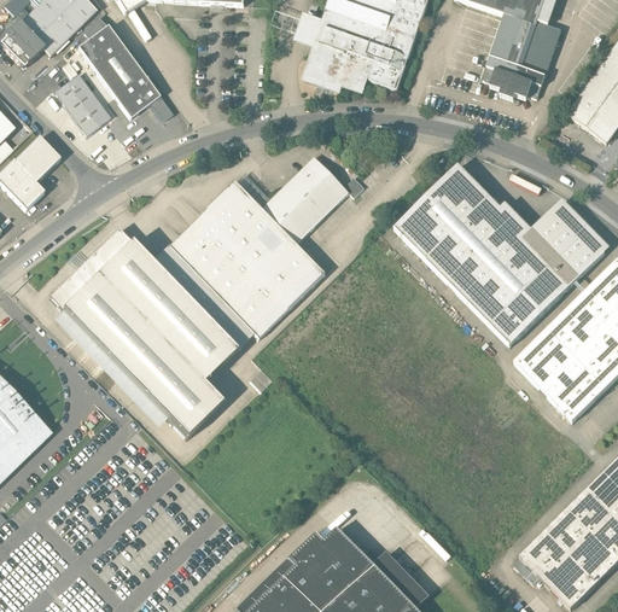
[(41,0),(36,5),(16,27),(13,24),(6,31),(5,36),(0,40),(0,41),(23,65),(42,47),(50,54),(95,9),(87,0),(41,0)]
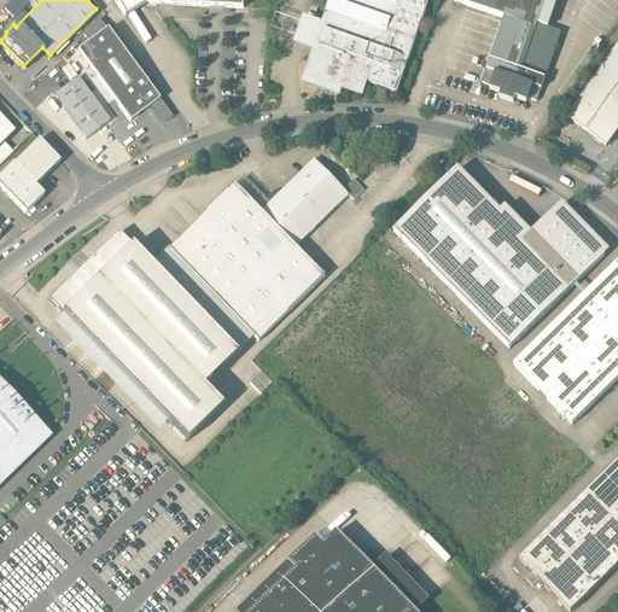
[(9,0),(5,4),(15,13),(23,6),(28,0),(9,0)]
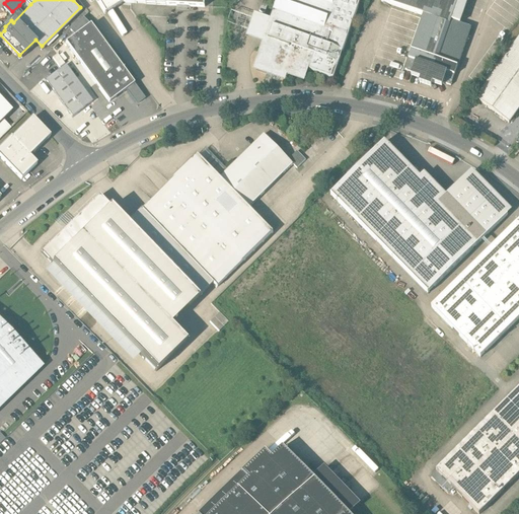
[(99,0),(104,9),(120,0),(164,0),(205,2),(205,0),(99,0)]
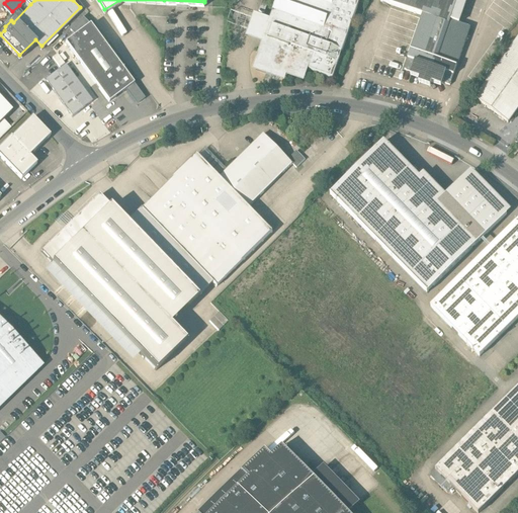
[(275,0),(270,15),(254,10),(246,33),(262,38),(252,66),(284,77),(286,72),(304,78),(309,65),(333,74),(357,0),(275,0)]
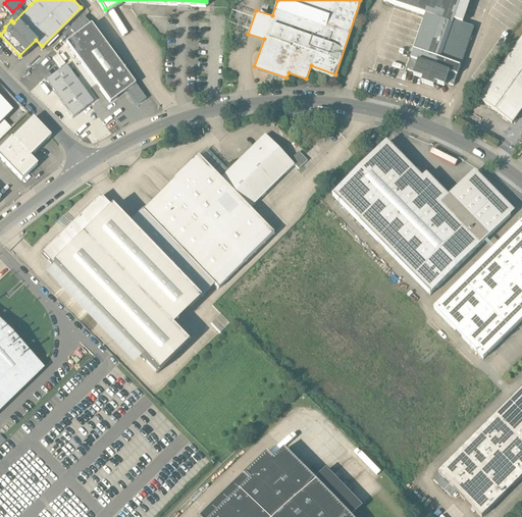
[(474,23),(462,19),(468,0),(393,0),(426,11),(408,65),(415,68),(414,72),(423,75),(422,80),(433,84),(434,80),(445,83),(446,79),(454,82),(474,23)]
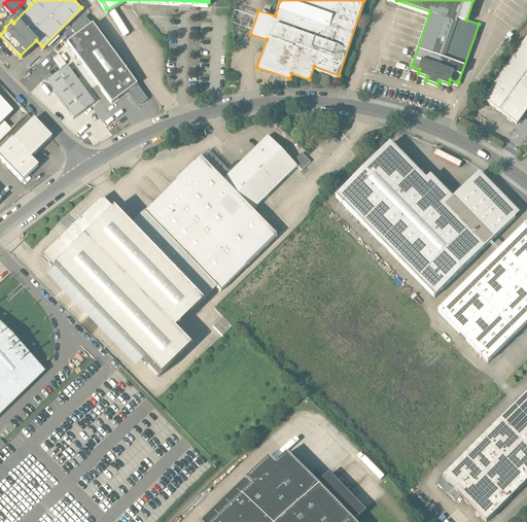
[(23,9),(20,5),(12,11),(10,13),(14,18),(23,9)]
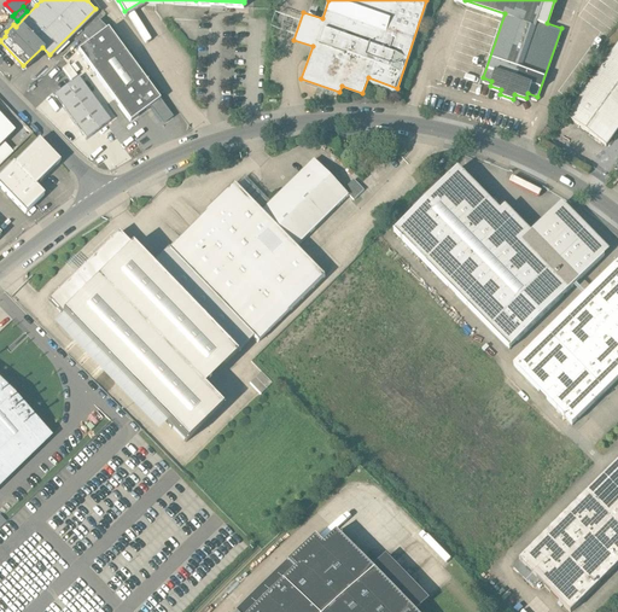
[(89,38),(77,46),(130,116),(150,102),(161,115),(164,114),(167,116),(173,111),(108,24),(99,16),(83,30),(89,38)]
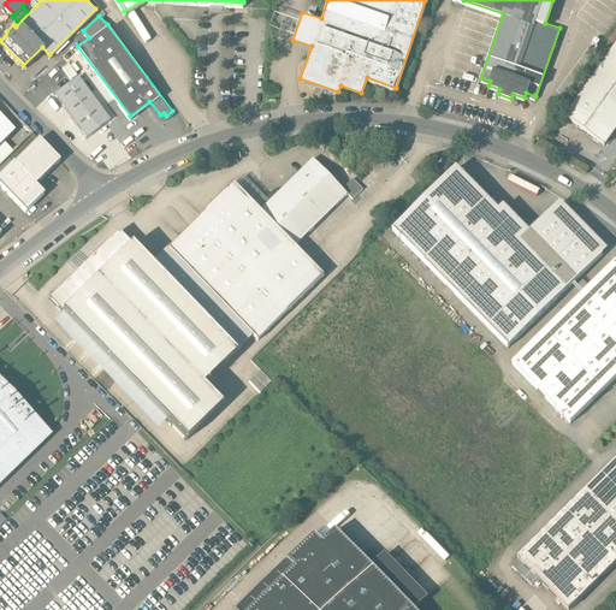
[(615,41),(566,112),(604,140),(615,123),(615,41)]
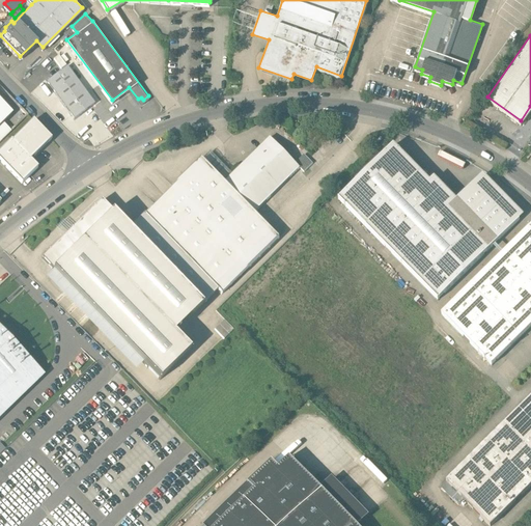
[(67,62),(47,78),(75,114),(94,100),(67,62)]
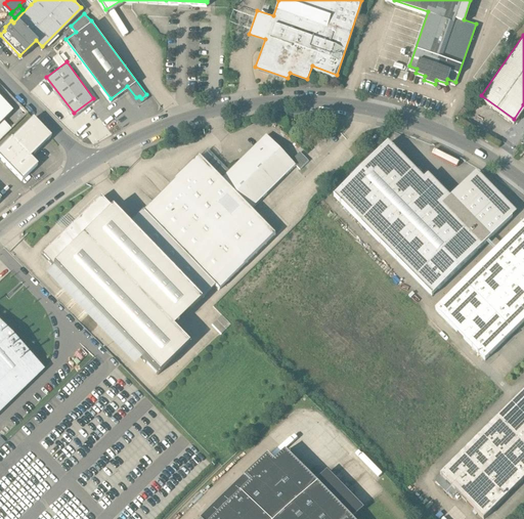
[(0,96),(0,119),(2,118),(11,109),(0,96)]
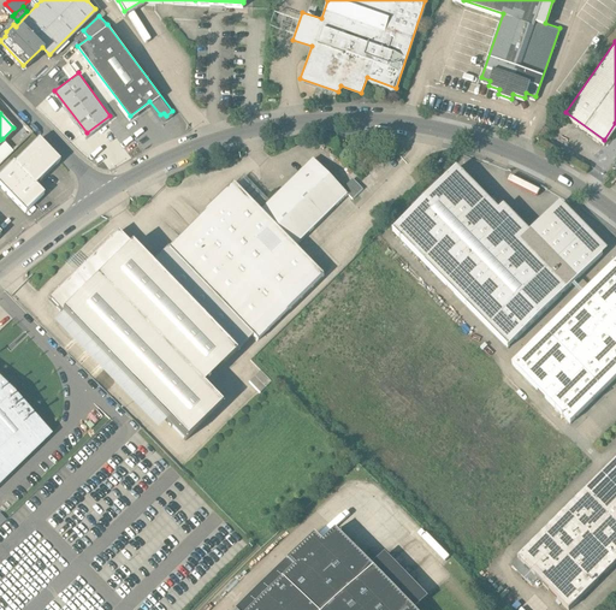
[(543,122),(535,134),(540,137),(549,125),(543,122)]
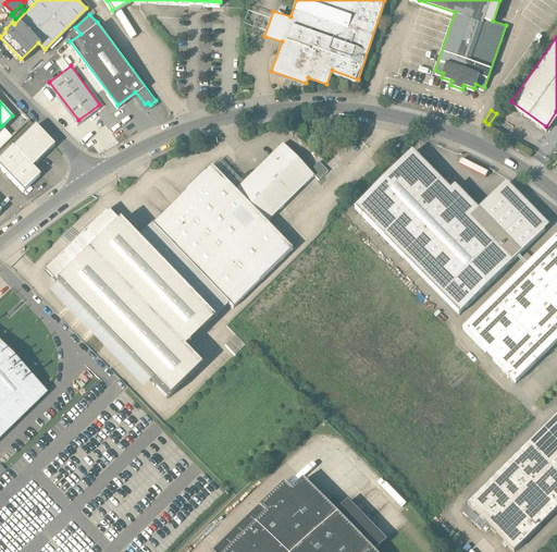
[(12,143),(0,154),(0,164),(23,187),(39,171),(32,163),(54,142),(35,122),(13,144),(12,143)]
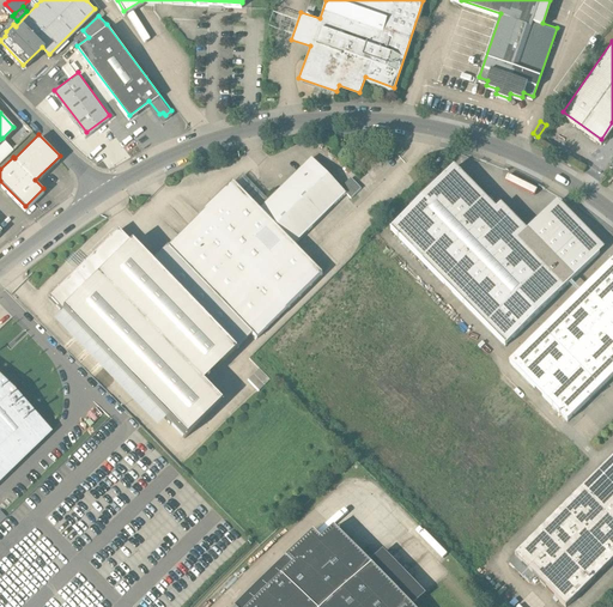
[(0,158),(12,147),(2,138),(0,139),(0,158)]
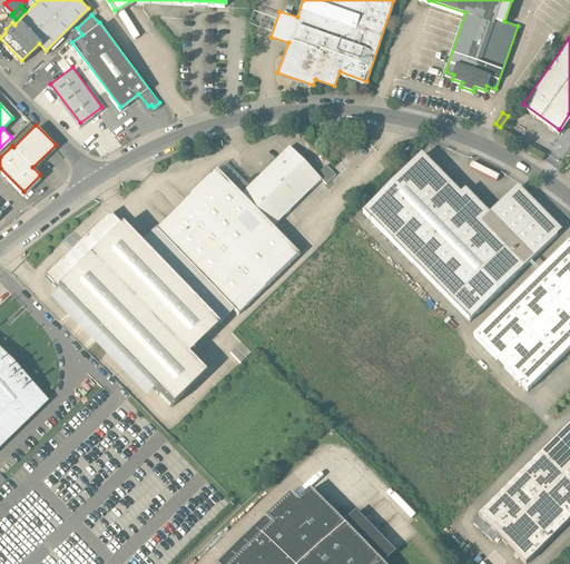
[(249,181),(242,189),(273,221),(322,175),(317,170),(290,142),(282,150),(249,181)]
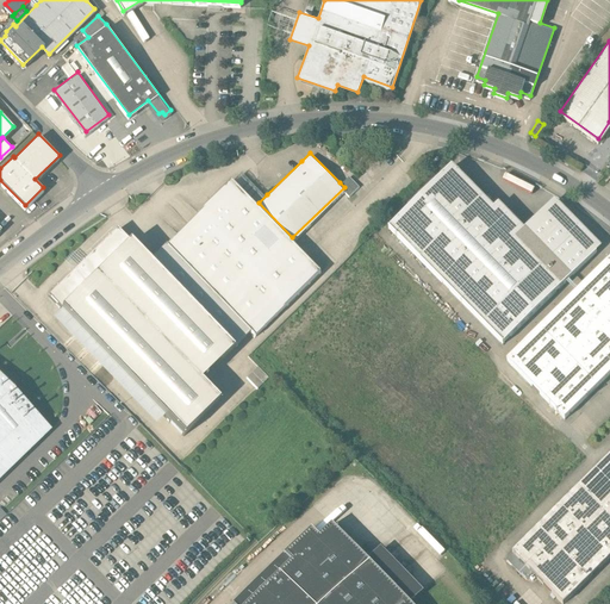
[(453,162),(388,224),(503,340),(602,243),(554,195),(524,225),(498,199),(493,204),(453,162)]
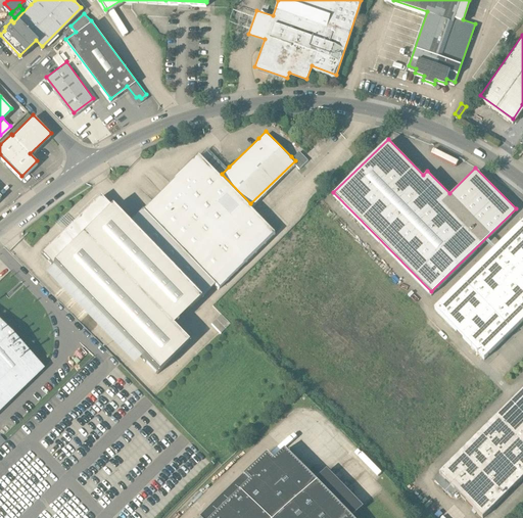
[(207,143),(199,151),(205,157),(222,174),(229,167),(207,143)]
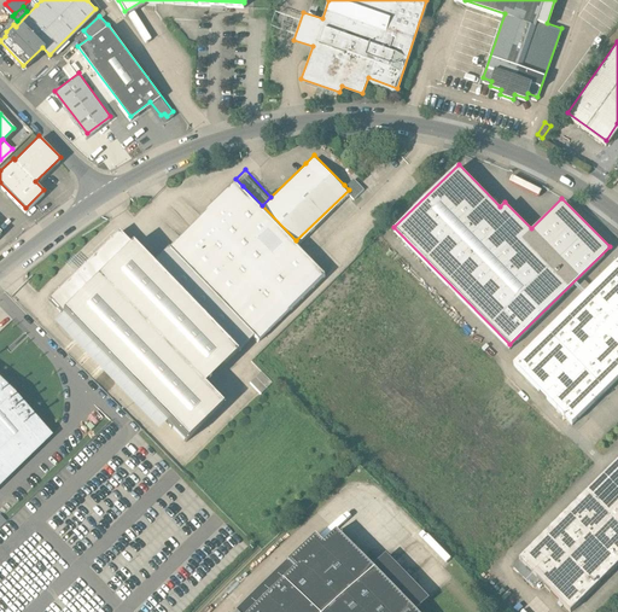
[(344,185),(349,190),(354,194),(365,185),(354,174),(344,185)]
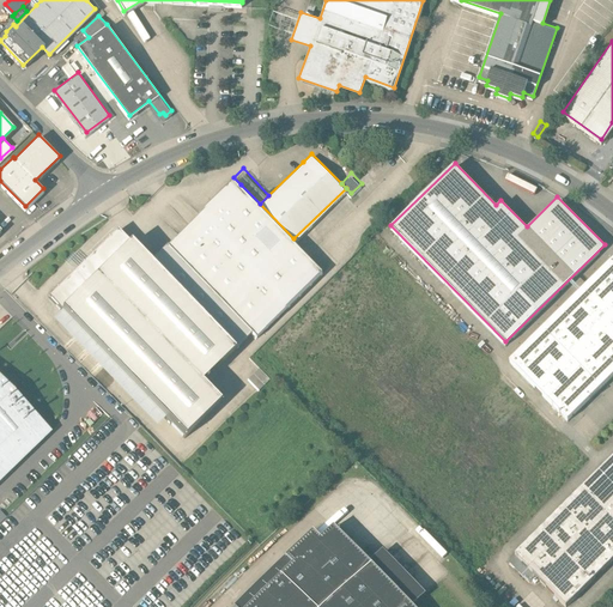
[(167,243),(252,329),(256,334),(322,268),(293,238),(260,204),(241,184),(234,177),(214,196),(167,243)]
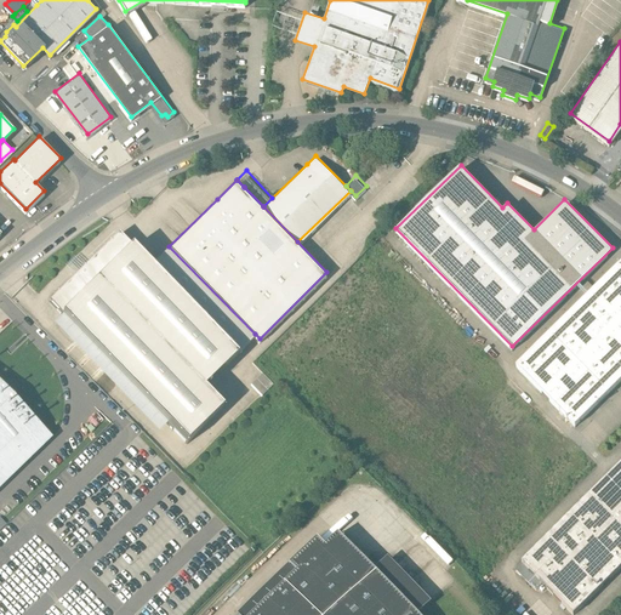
[(75,272),(49,297),(62,311),(167,417),(187,438),(223,403),(204,383),(255,334),(169,246),(169,245),(151,262),(119,229),(84,263),(79,268),(75,272)]
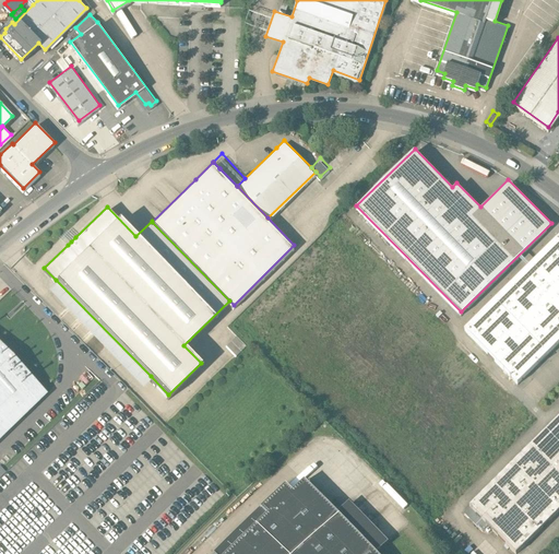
[(58,235),(68,245),(71,242),(75,237),(66,227),(58,235)]
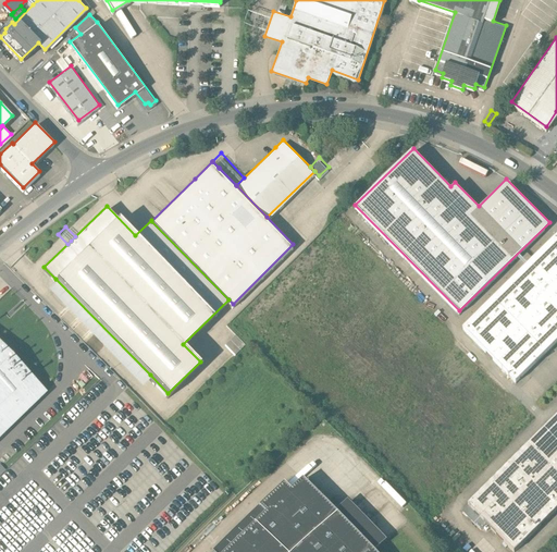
[(556,232),(463,326),(516,378),(556,336),(556,232)]
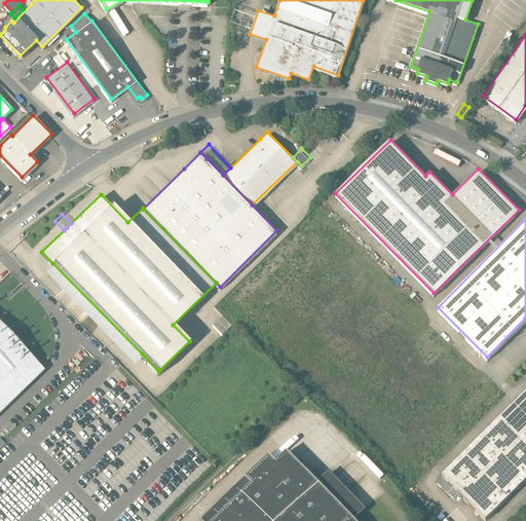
[(142,354),(52,263),(45,270),(135,361),(142,354)]
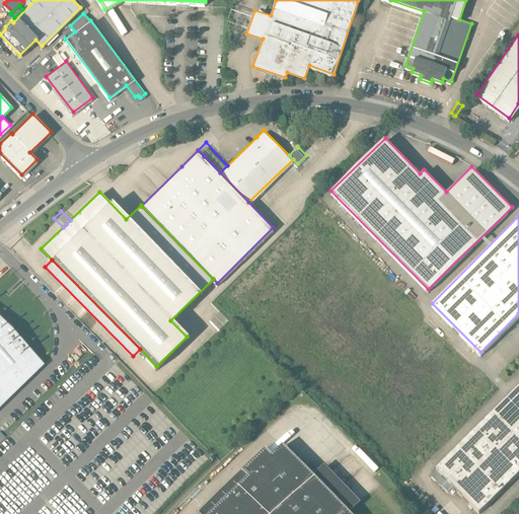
[(0,404),(44,361),(0,315),(0,404)]
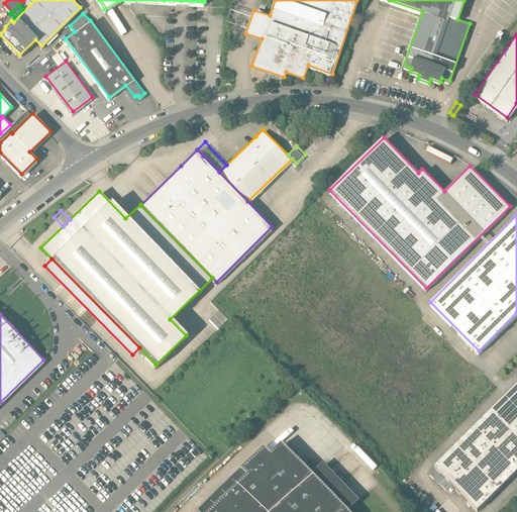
[(516,382),(434,464),(434,465),(451,481),(477,507),(516,468),(516,382)]
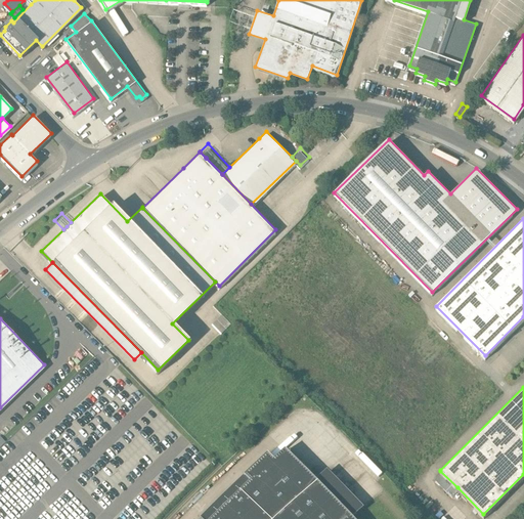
[(353,518),(364,507),(328,470),(316,480),(287,449),(275,460),(269,453),(246,476),(245,475),(201,517),(203,518),(353,518)]
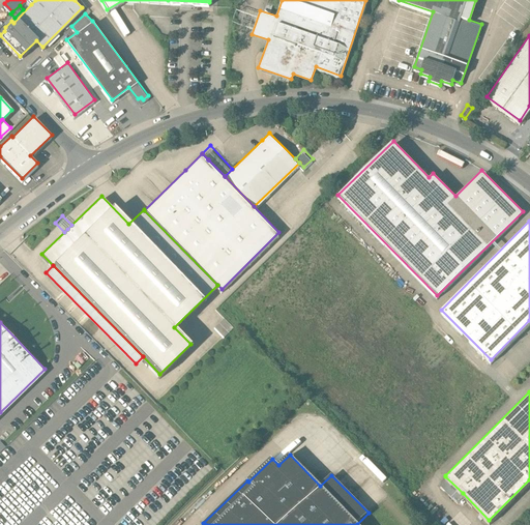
[(463,493),(445,476),(440,482),(458,498),(463,493)]
